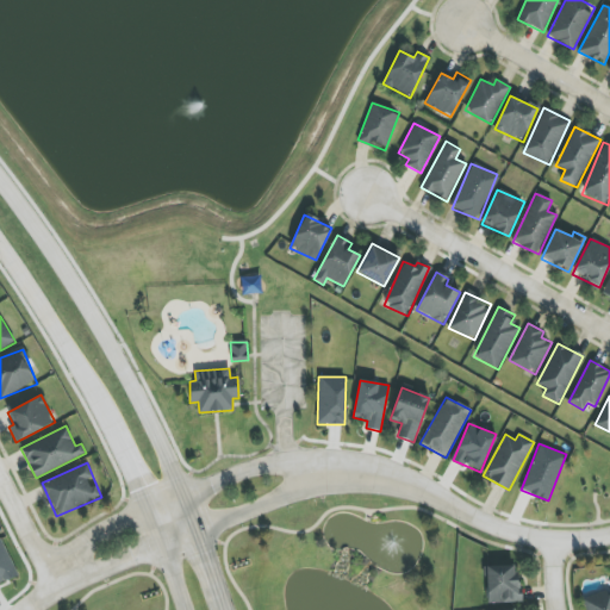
[(0,539),(0,584),(18,577),(1,539),(0,539)]
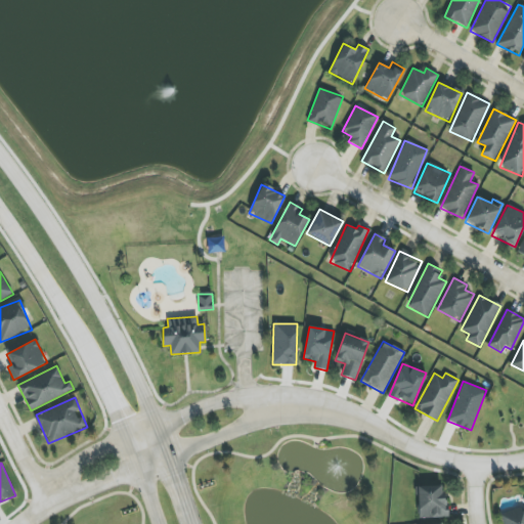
[(418,518),(446,517),(445,485),(417,486),(418,518)]
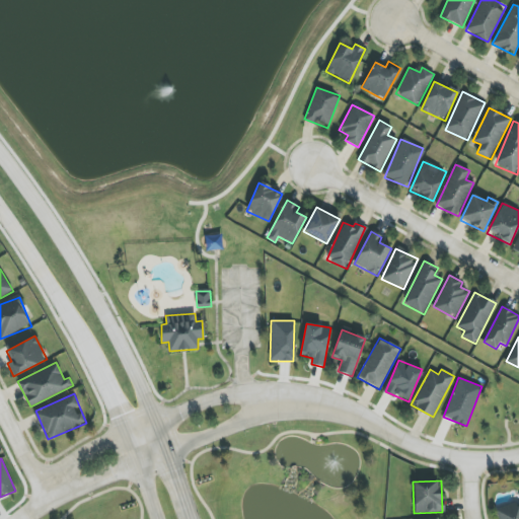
[(518,518),(518,506),(516,507),(514,502),(495,508),(498,518),(518,518)]
